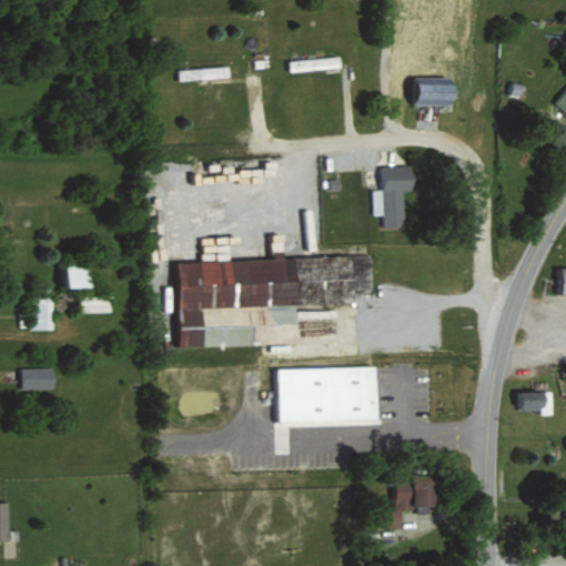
[(342,70),(342,59),(289,60),(290,71),(342,70)]
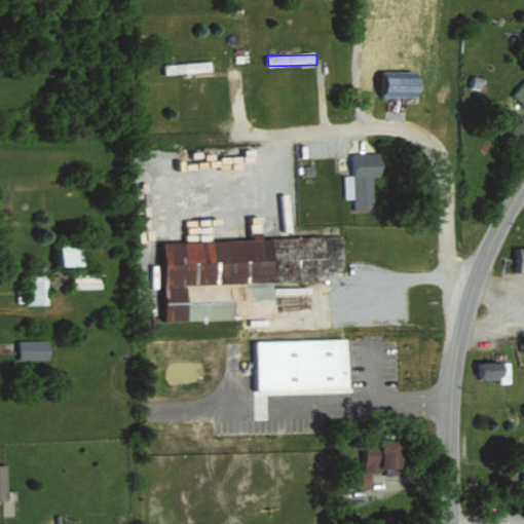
[(164,65),(164,75),(215,73),(214,63),(164,65)]
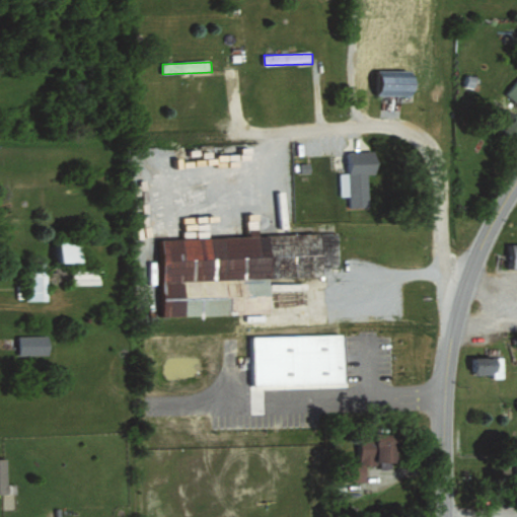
[(418,71),(381,70),(380,96),(417,97),(418,71)]
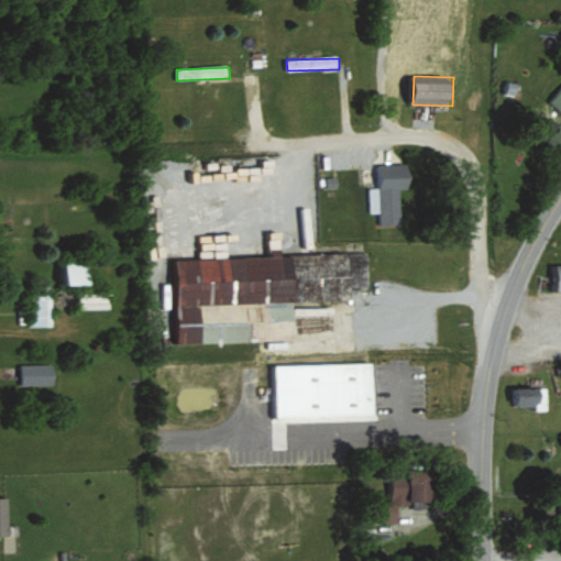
[(560,88),(549,103),(560,112),(560,88)]
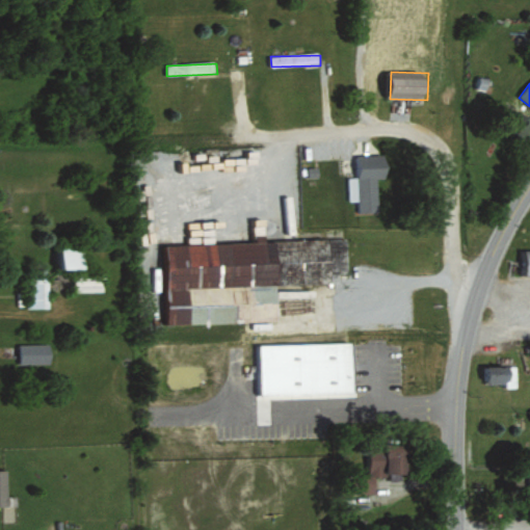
[(529,115),(528,115),(521,134),(529,136),(529,115)]
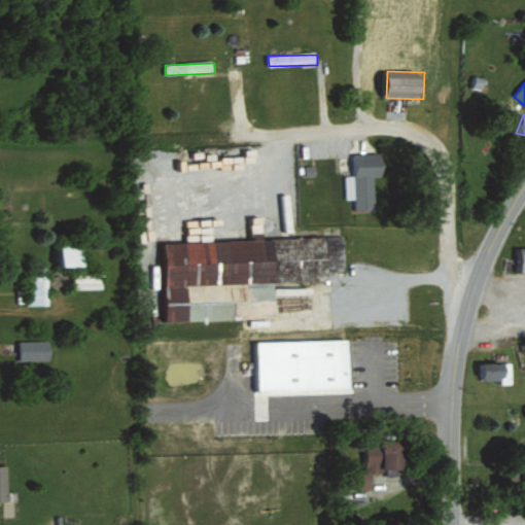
[(375,178),(385,178),(384,154),(352,155),(353,177),(344,177),(345,201),(355,200),(356,212),(376,211),(375,178)]
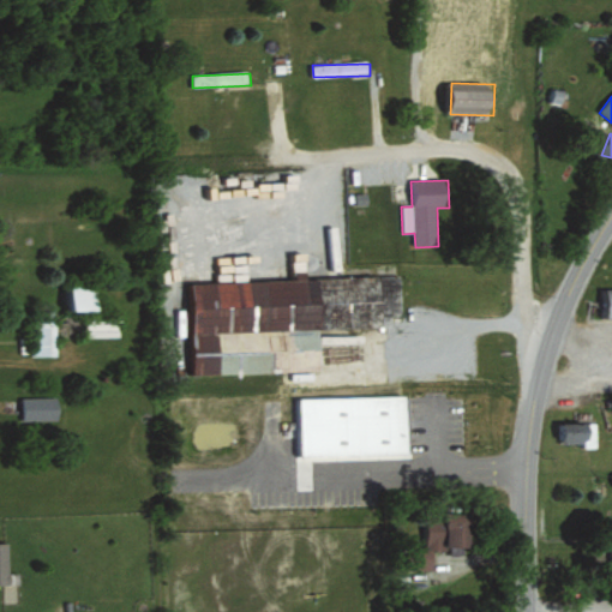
[(191,285),(193,376),(223,376),(223,334),(319,331),(319,330),(384,329),(383,315),(403,315),(402,277),(309,280),(309,273),(298,273),(298,281),(191,285)]
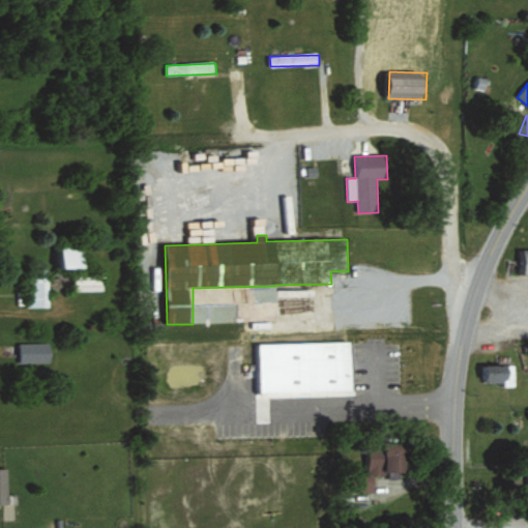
[(58,269),(86,268),(85,246),(57,247),(58,269)]
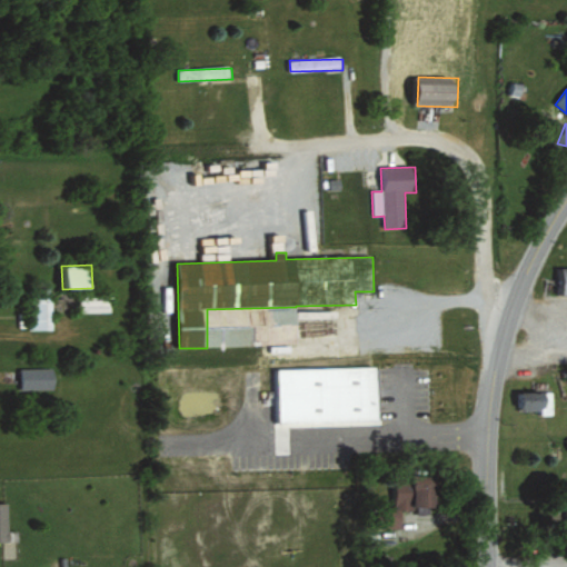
[(35,331),(55,330),(55,299),(35,299),(35,331)]
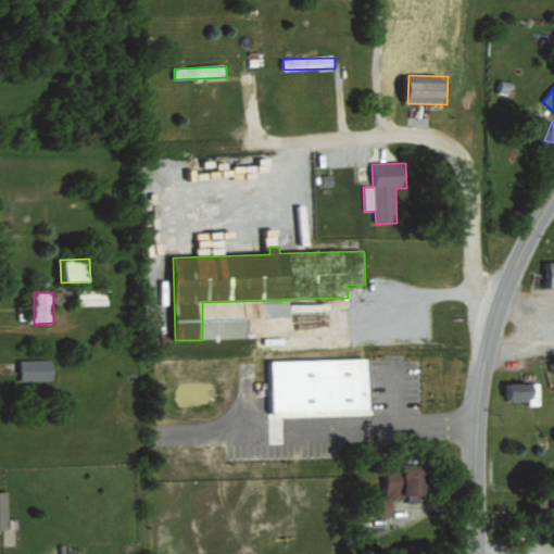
[(370,360),(268,361),(269,383),(275,383),(275,413),(372,411),(370,360)]
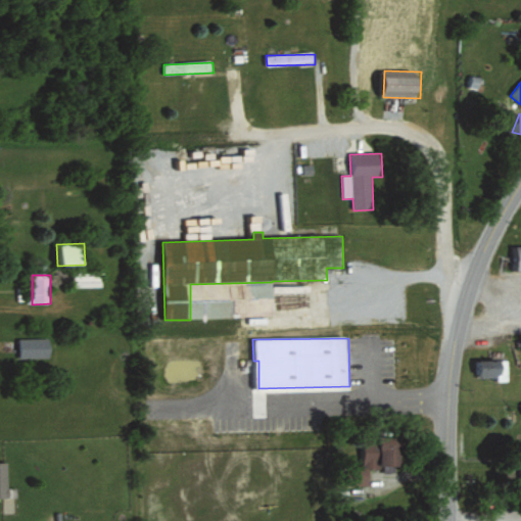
[(20,360),(52,359),(51,339),(20,340),(20,360)]
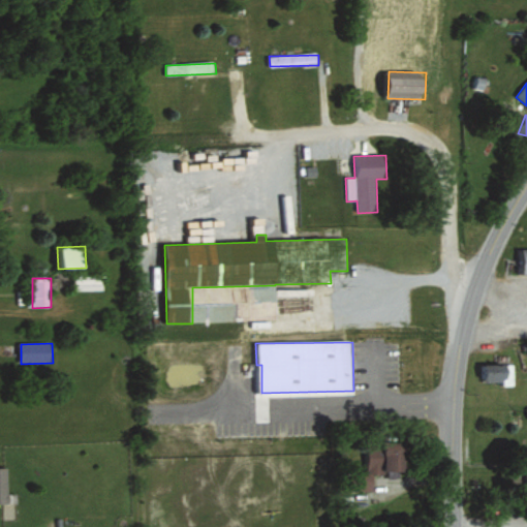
[(516,384),(516,365),(483,366),(483,384),(516,384)]
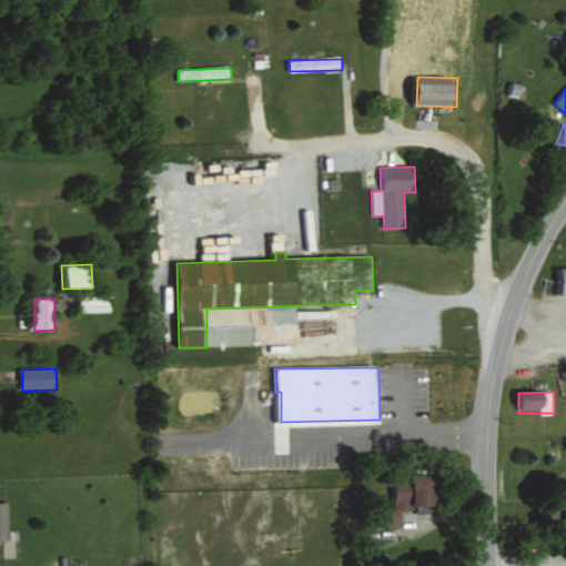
[(402,529),(402,511),(413,511),(413,507),(436,507),(437,479),(414,479),(414,485),(396,485),(395,508),(383,508),(382,529),(402,529)]
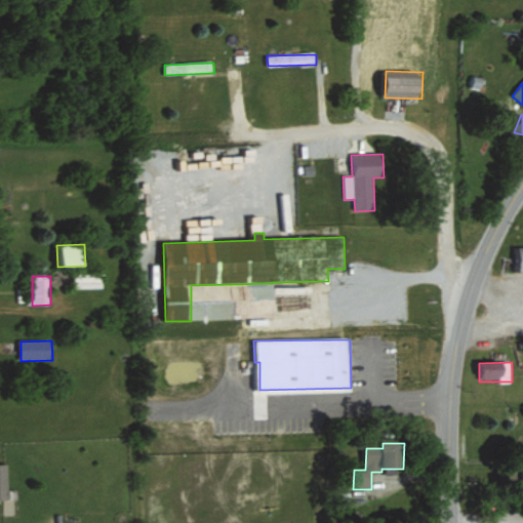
[(0,500),(17,500),(17,490),(9,490),(8,465),(0,465),(0,500)]
